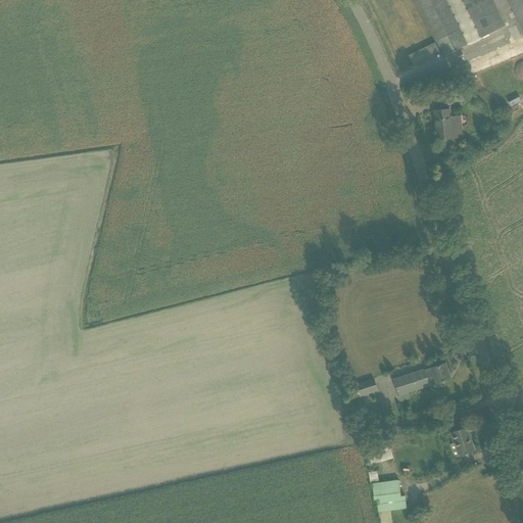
[(417,0),(444,55),(468,44),(445,0),(417,0)]
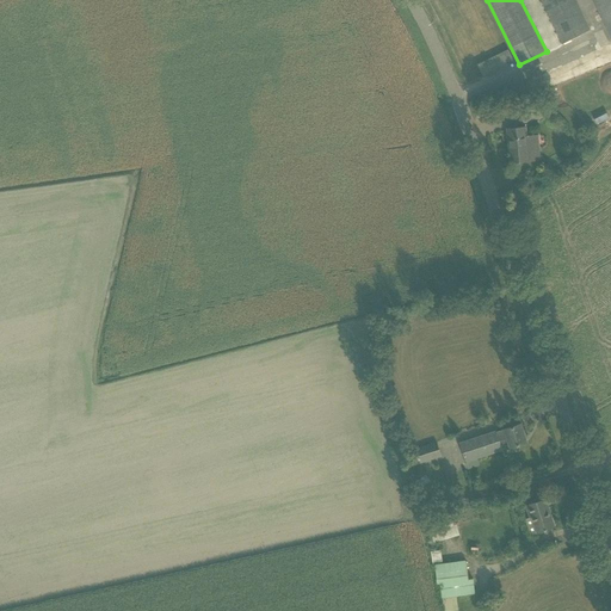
[(539,0),(562,44),(591,30),(575,0),(539,0)]
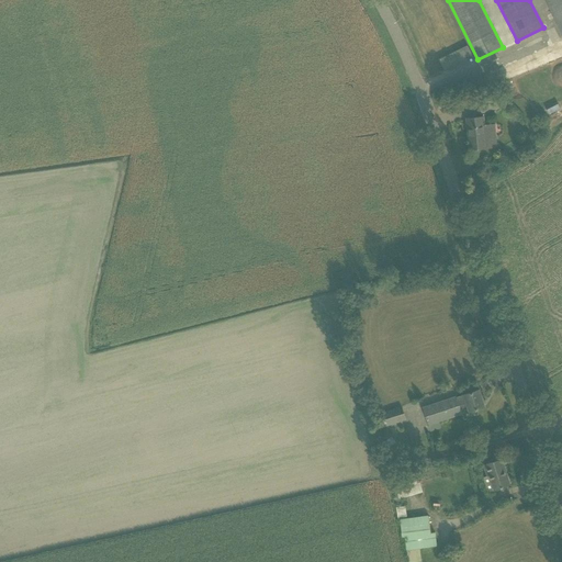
[(561,0),(544,0),(561,35),(561,0)]
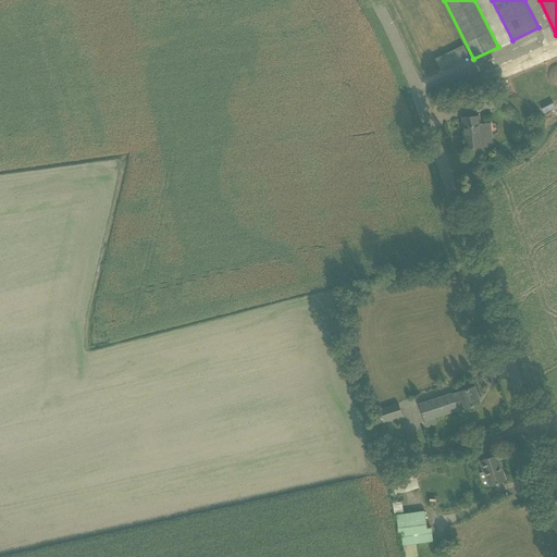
[(463,46),(435,59),(441,70),(469,56),(463,46)]
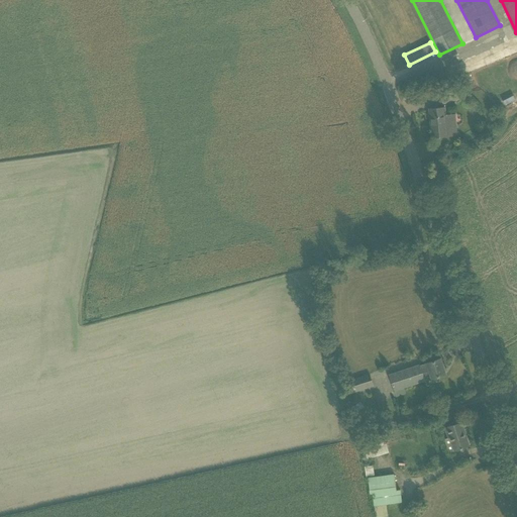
[(439,93),(443,104),(460,98),(459,95),(458,91),(457,87),(455,88),(454,88),(439,93)]
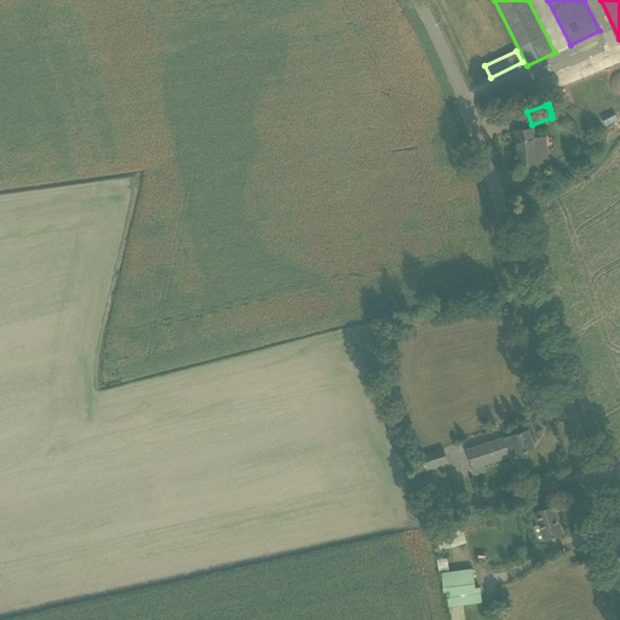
[(515,131),(518,165),(549,162),(546,137),(534,138),(533,130),(515,131)]
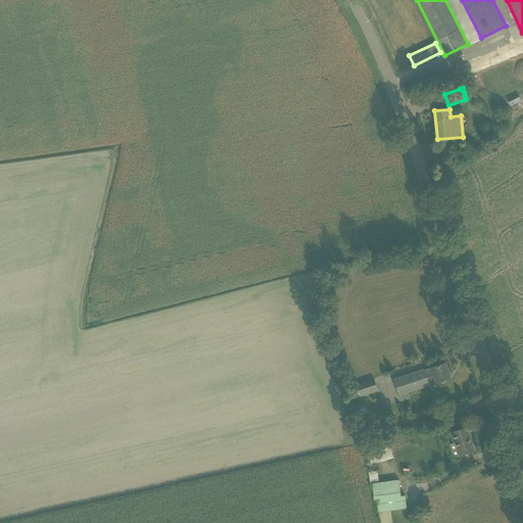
[(393,379),(399,395),(430,385),(430,384),(436,382),(437,383),(452,379),(445,363),(432,368),(425,370),(425,369),(393,379)]
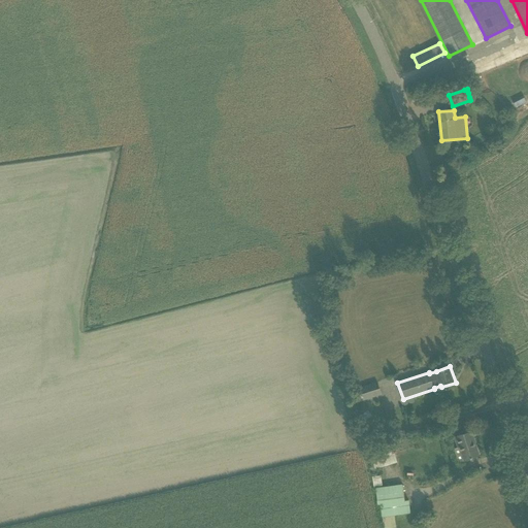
[(360,388),(364,400),(382,394),(381,391),(377,382),(360,388)]
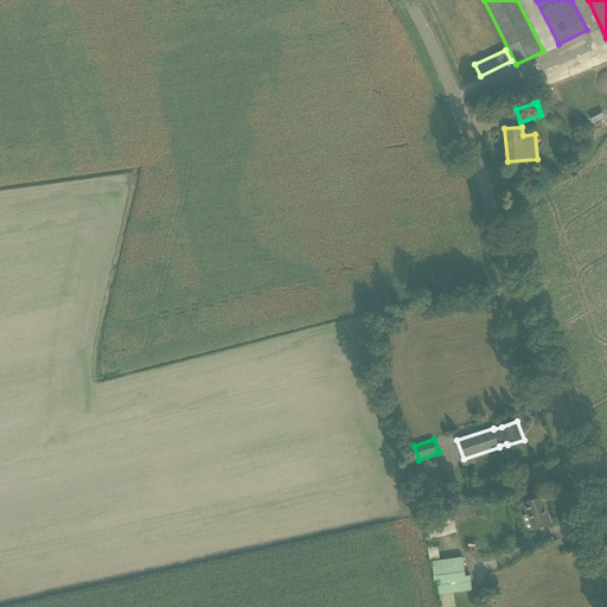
[(508,467),(500,470),(503,478),(511,475),(508,467)]
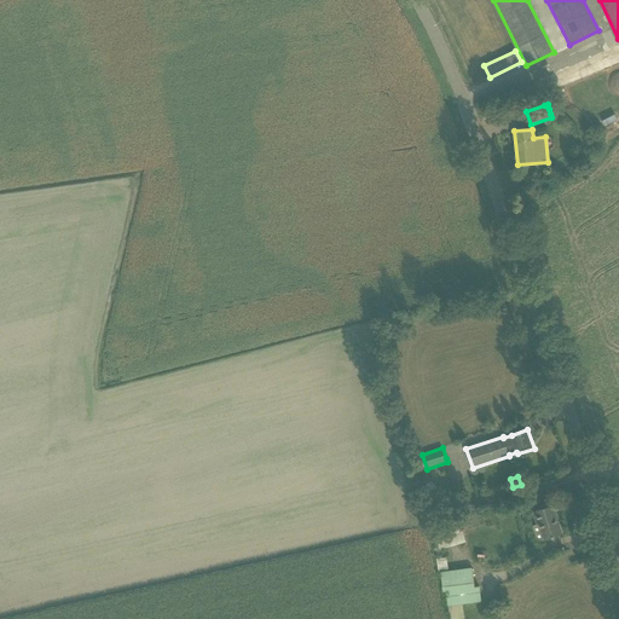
[(534,512),(544,541),(562,534),(553,505),(534,512)]
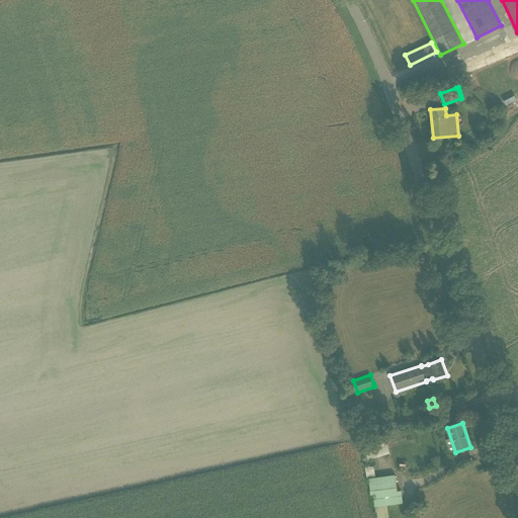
[(375,479),(368,480),(370,496),(373,496),(374,507),(386,506),(403,504),(401,491),(398,492),(396,476),(375,479)]
